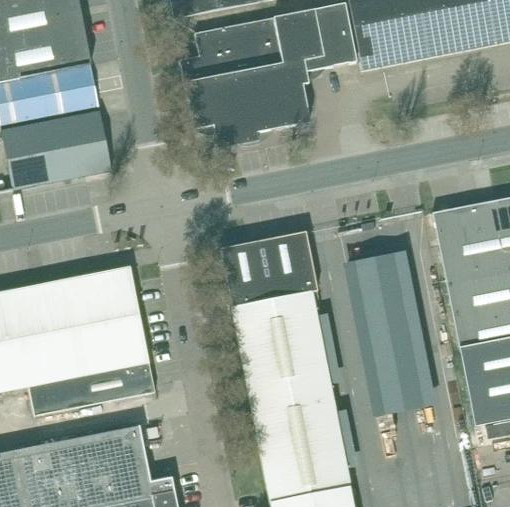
[(0,0),(0,80),(91,62),(79,0),(0,0)]
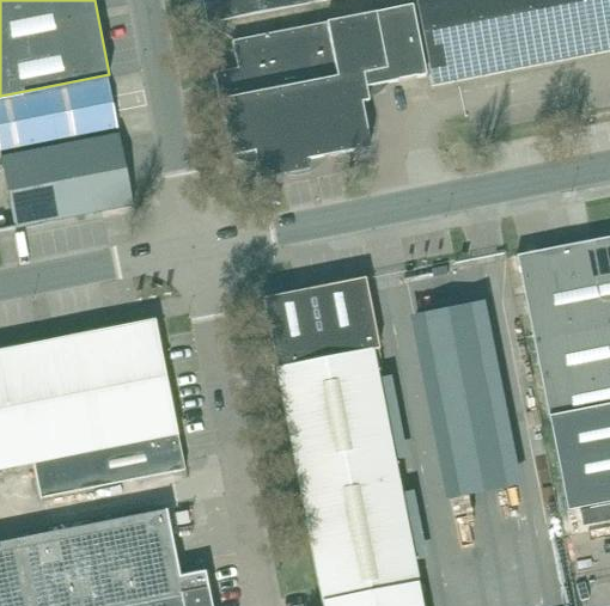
[(205,0),(209,20),(315,0),(205,0)]
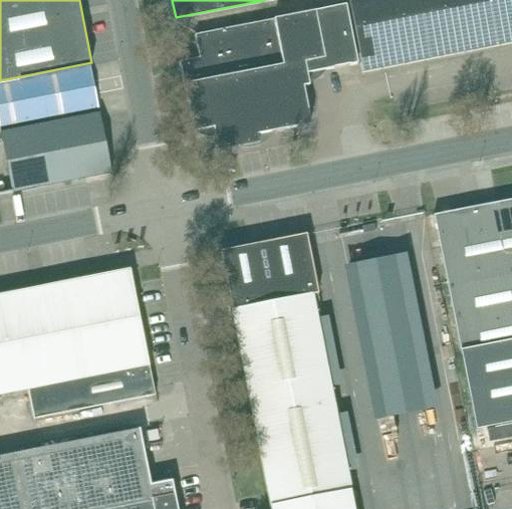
[(350,0),(356,28),(364,69),(511,39),(511,0),(350,0)]
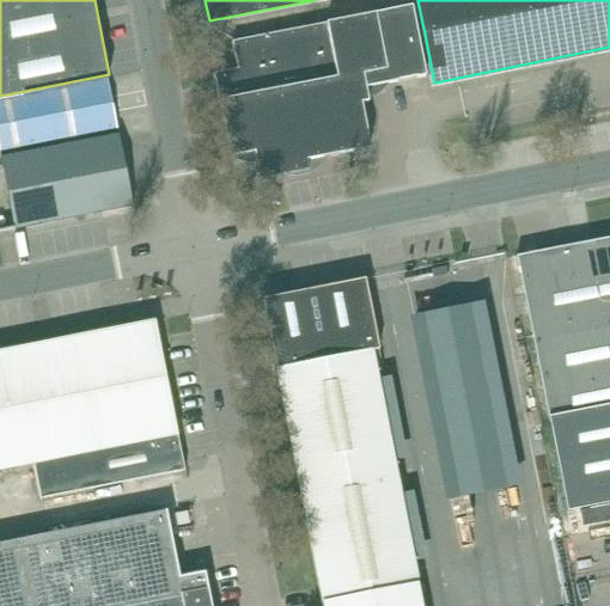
[(331,152),(372,144),(364,98),(371,97),(370,96),(373,93),(378,91),(382,89),(384,86),(388,83),(390,80),(427,72),(413,1),(233,37),(239,65),(215,69),(232,153),(256,148),(261,176),(285,170),(294,171),(303,171),(311,169),(319,164),(325,159),(331,152)]
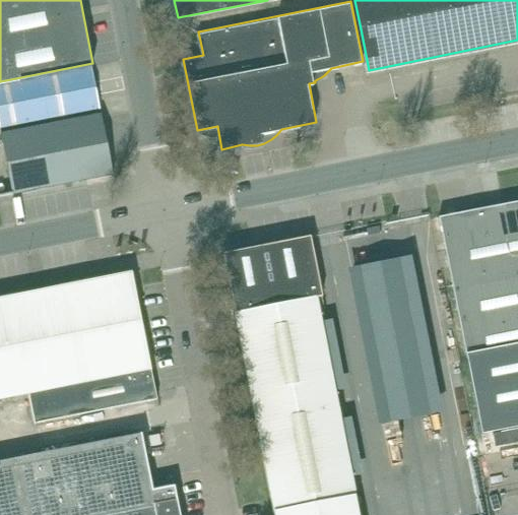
[(120,34),(102,36),(103,48),(122,46),(120,34)]
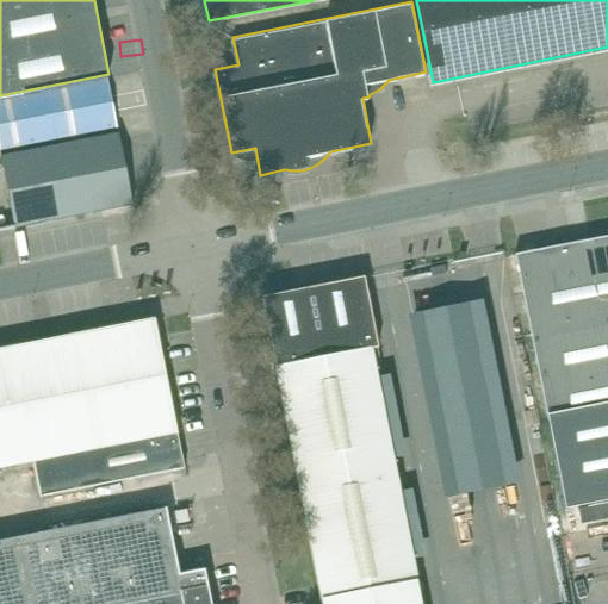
[(111,93),(112,93),(109,74),(0,95),(0,131),(2,145),(118,123),(116,106),(113,107),(111,93)]
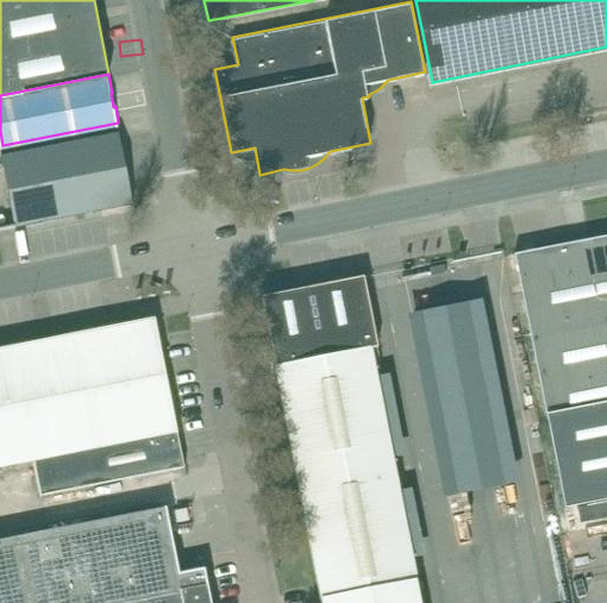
[(17,224),(119,203),(133,201),(120,130),(2,152),(17,224)]
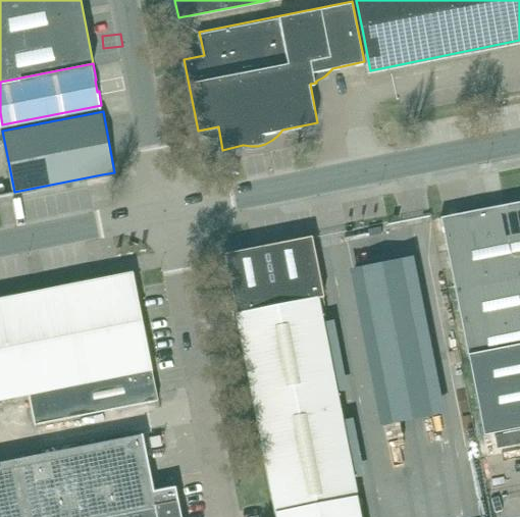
[(519,199),(442,215),(455,283),(519,270),(519,199)]
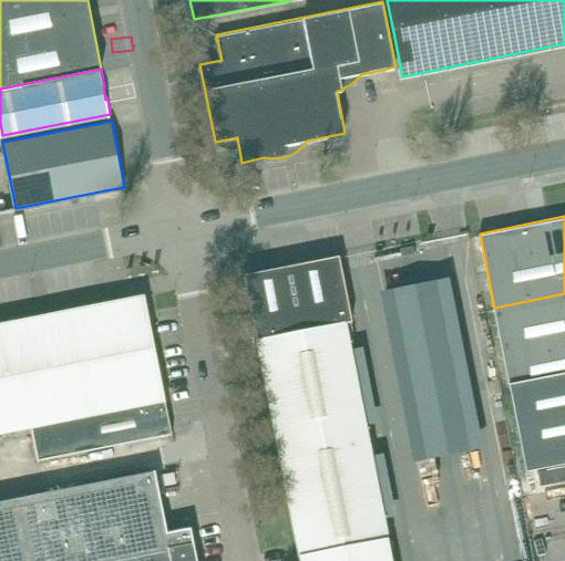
[(346,321),(352,319),(339,255),(257,270),(247,283),(258,338),(262,354),(300,554),(389,537),(346,321)]
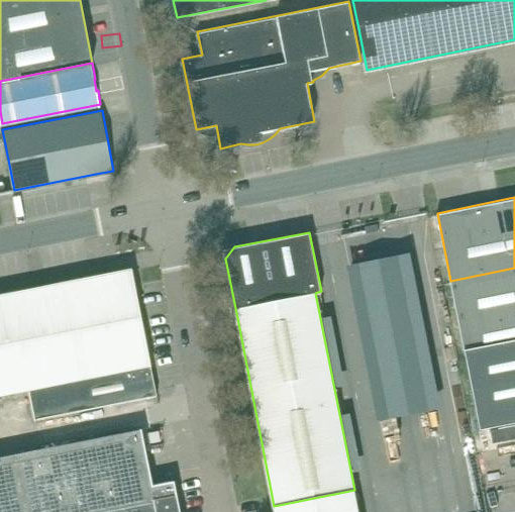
[(141,315),(140,315),(131,267),(129,267),(129,268),(10,291),(29,388),(35,418),(157,394),(141,315)]
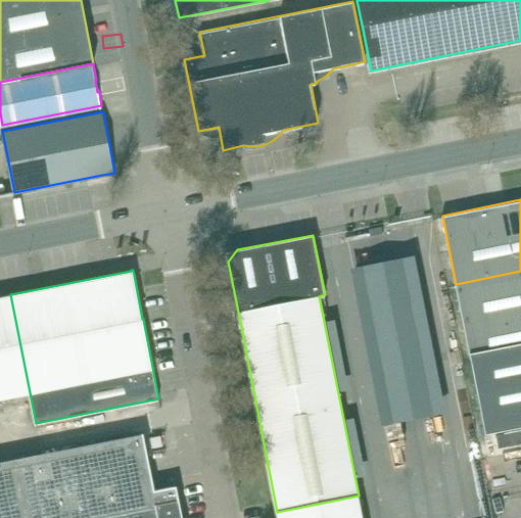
[(469,352),(520,341),(520,271),(456,284),(469,352)]
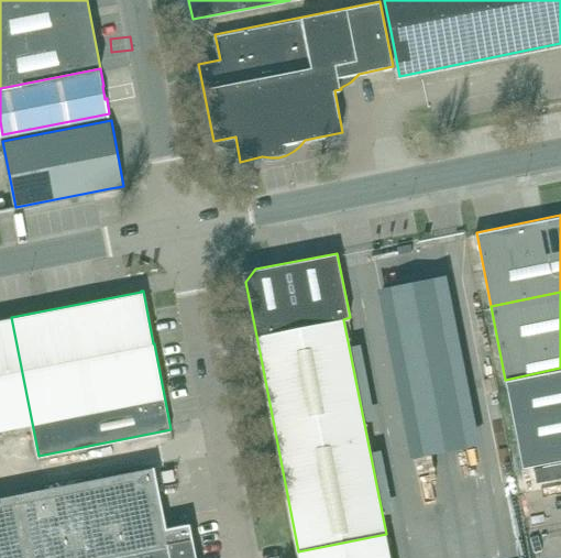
[(0,429),(32,423),(11,317),(0,319),(0,429)]
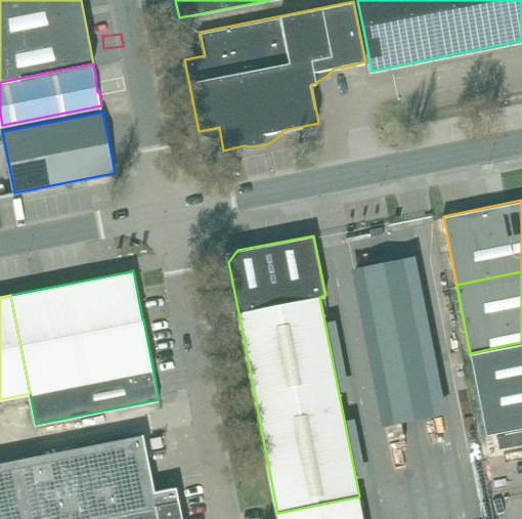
[(521,342),(470,353),(486,434),(521,427),(521,342)]
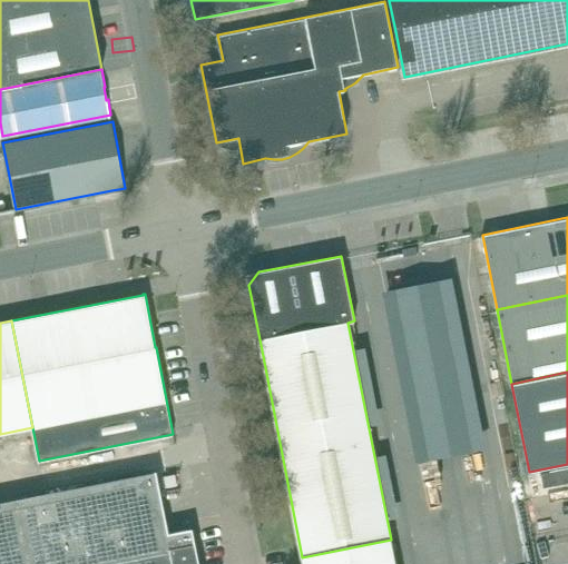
[(0,502),(0,563),(198,563),(187,508),(164,513),(156,472),(0,502)]
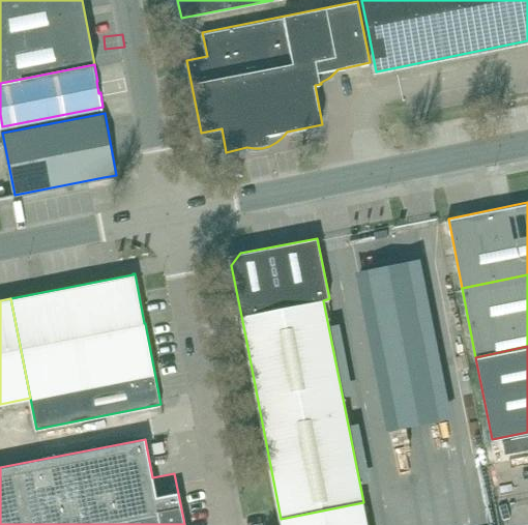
[(155,451),(166,449),(164,439),(153,441),(155,451)]
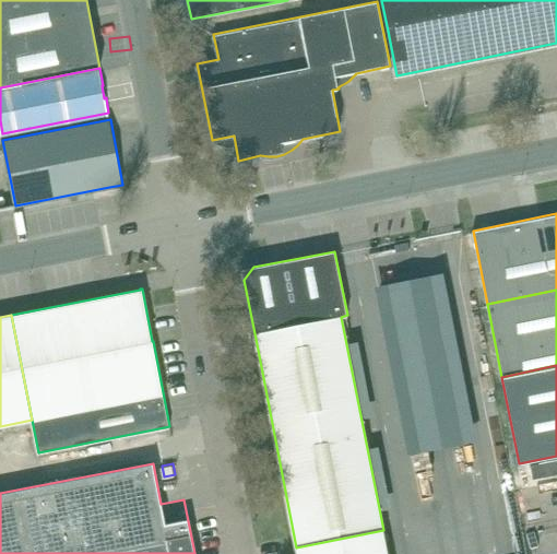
[(387,553),(383,531),(296,547),(297,553),(387,553)]
